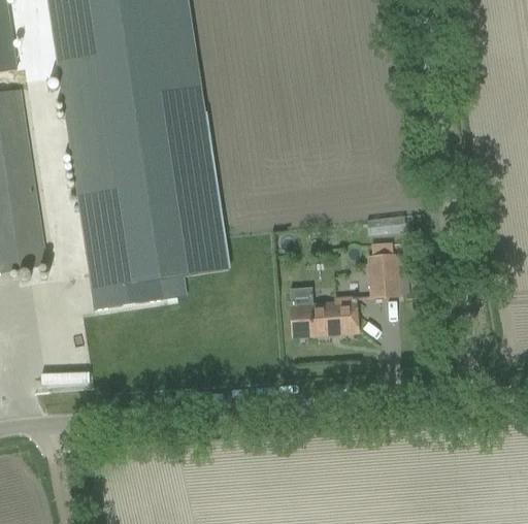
[(0,0),(0,70),(17,69),(5,0),(0,0)]
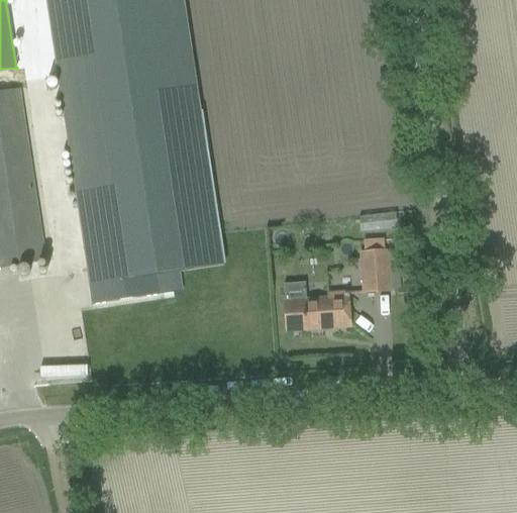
[(46,0),(92,303),(160,292),(157,273),(223,263),(184,0),(46,0)]
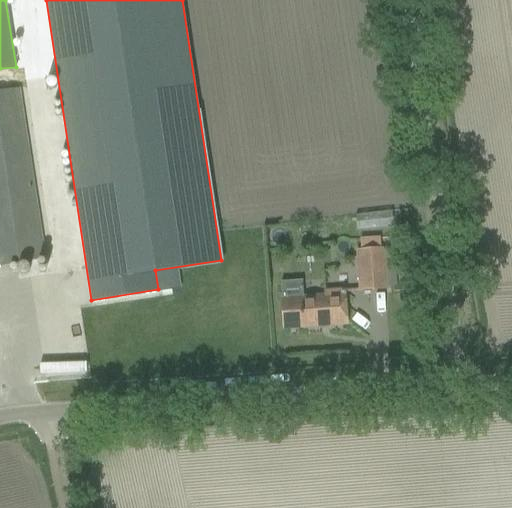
[(0,265),(0,263),(44,256),(18,85),(0,87),(0,265)]
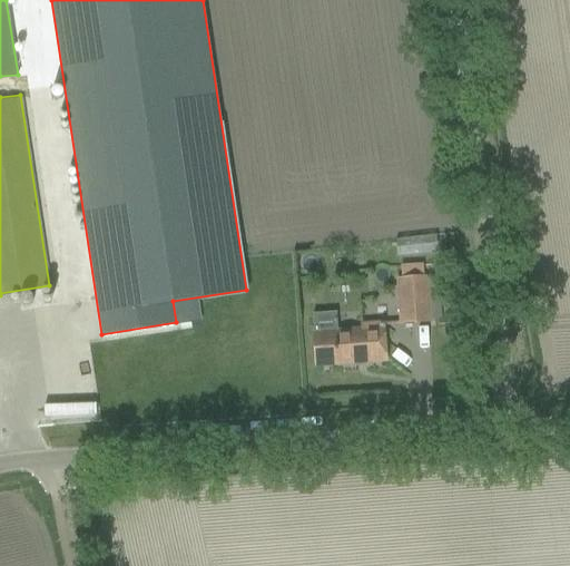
[(435,233),(395,237),(397,254),(438,250),(435,233)]
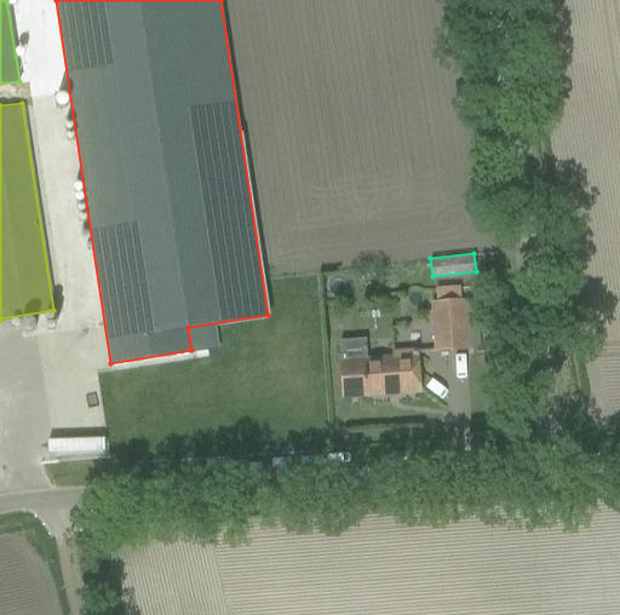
[(436,346),(436,349),(469,346),(465,297),(432,299),(436,345),(436,346)]
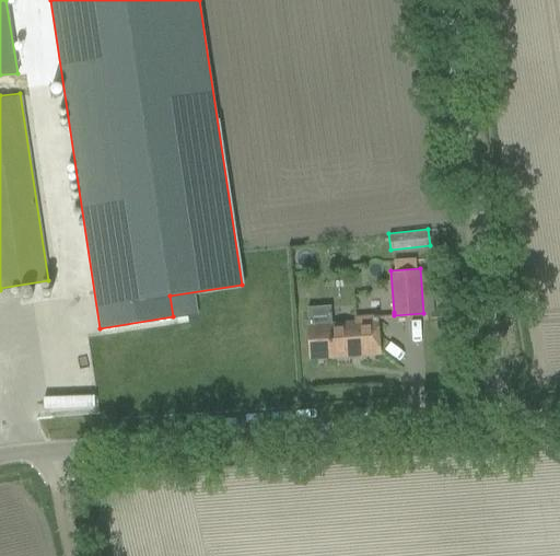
[(331,322),(308,324),(311,357),(330,356),(378,351),(377,329),(377,317),(376,314),(353,315),(353,321),(350,321),(331,322)]
